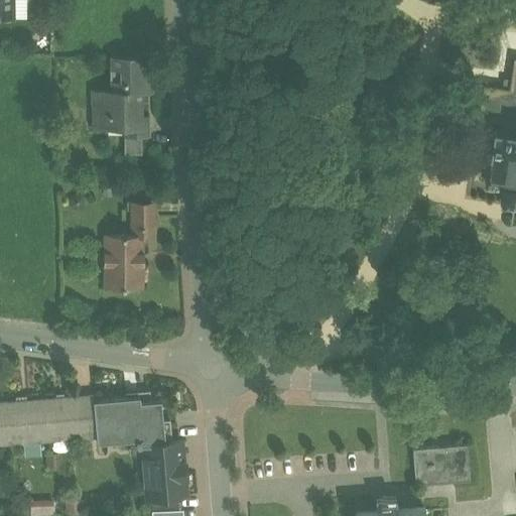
[(0,0),(0,18),(12,19),(11,0),(0,0)]
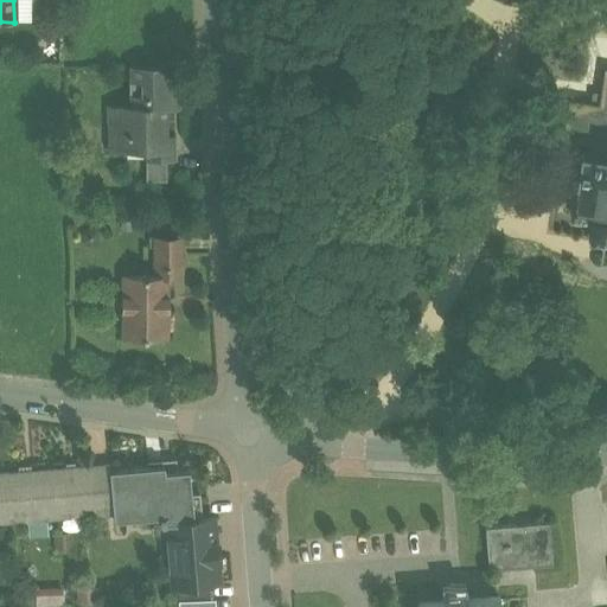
[(176,66),(129,66),(129,108),(109,108),(109,153),(147,153),(147,146),(163,145),(163,139),(168,139),(167,113),(174,112),(177,110),(179,109),(181,106),(181,103),(180,100),(178,97),(176,96),(176,66)]
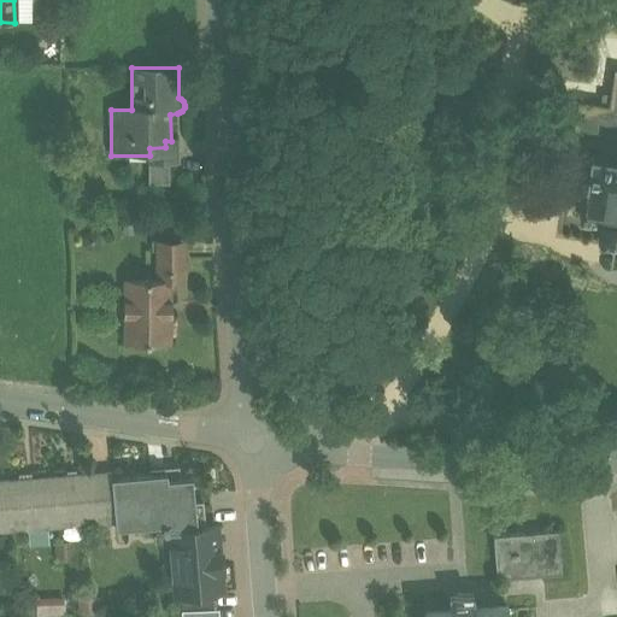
[(616,69),(615,69),(610,106),(604,106),(604,105),(577,101),(576,115),(573,140),(598,144),(597,154),(616,158),(616,151),(616,69)]
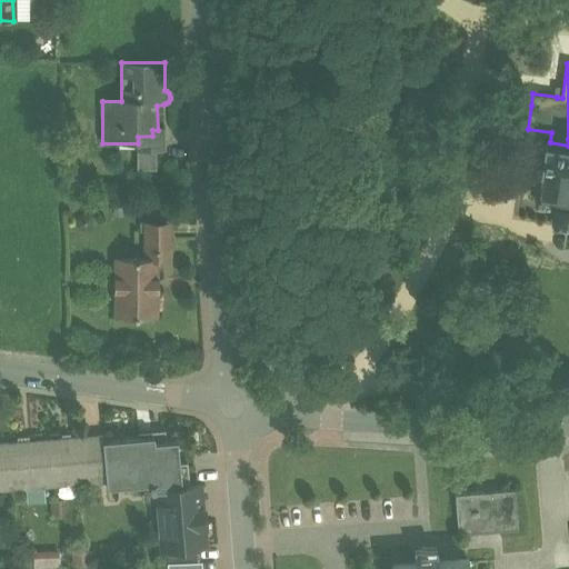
[(158,130),(152,130),(152,136),(138,137),(138,143),(138,151),(166,151),(165,130),(158,130)]
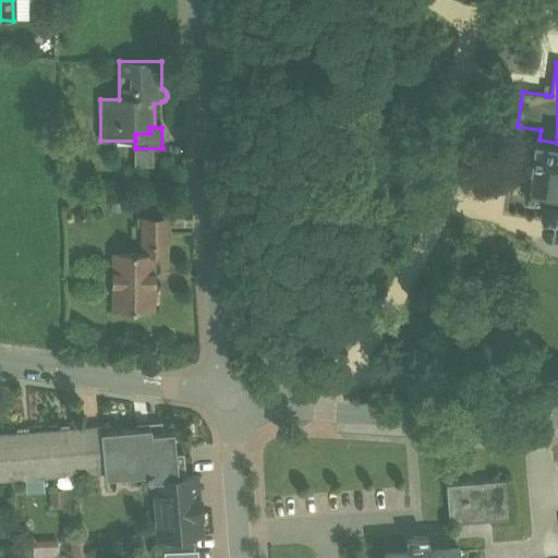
[(557,136),(557,143),(540,140),(533,138),(529,167),(526,166),(523,194),(542,196),(540,210),(554,213),(553,221),(557,221),(557,136)]
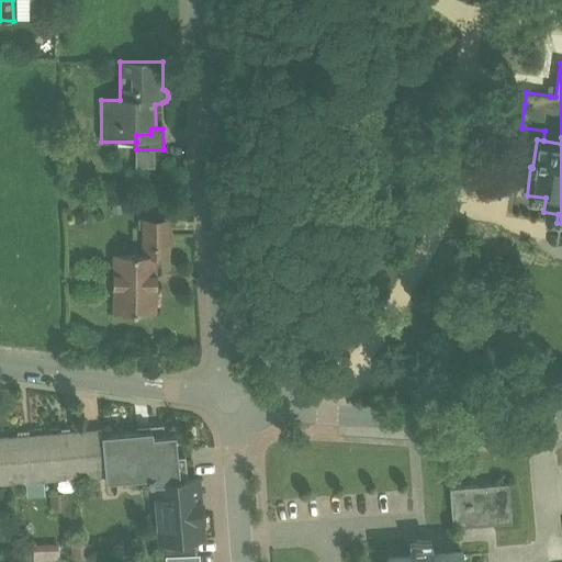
[(170,237),(143,237),(143,256),(157,256),(157,258),(170,258),(170,237)]
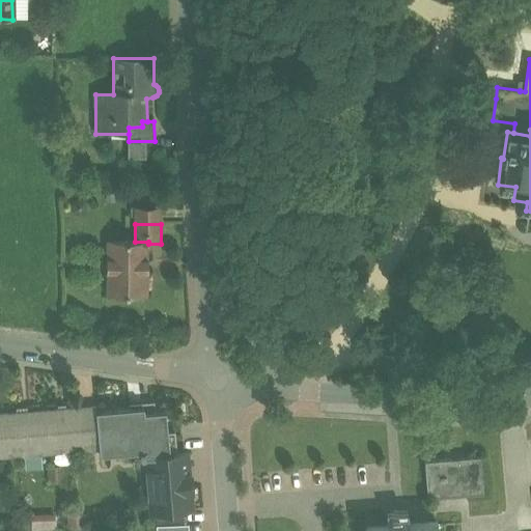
[(135,242),(107,242),(107,297),(147,297),(148,244),(148,242),(135,242)]
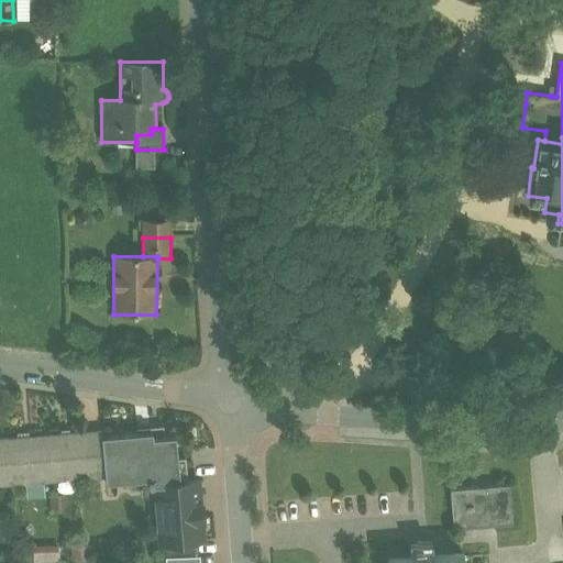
[(103,432),(0,441),(0,486),(106,478),(101,439),(103,439),(103,432)]
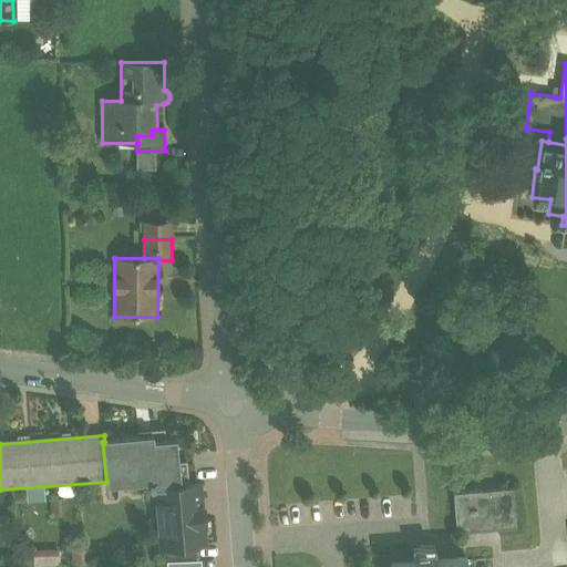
[(177,441),(154,443),(153,436),(104,442),(102,442),(106,482),(106,487),(150,483),(151,491),(166,488),(167,502),(162,502),(160,506),(163,547),(195,545),(204,544),(199,500),(191,500),(187,463),(179,464),(177,441)]
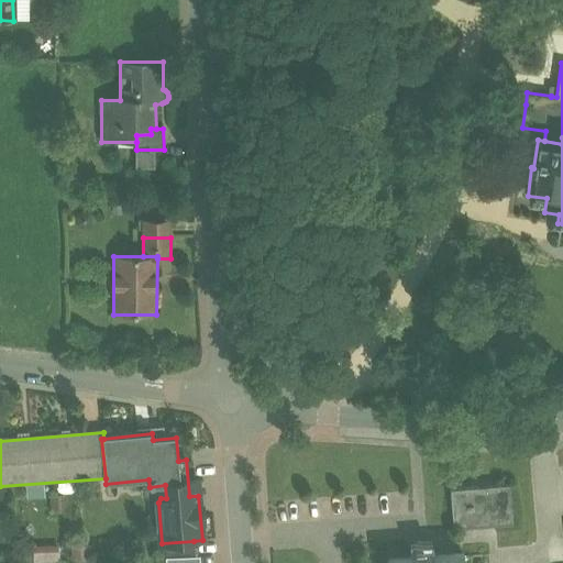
[(510,485),(451,490),(454,529),(514,525),(510,485)]
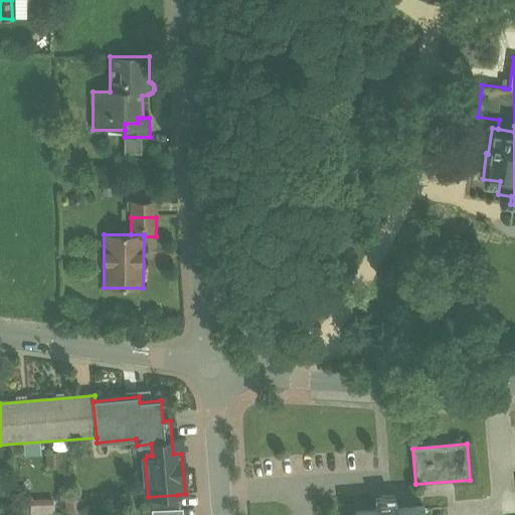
[(177,495),(148,497),(149,510),(152,510),(178,509),(177,495)]
